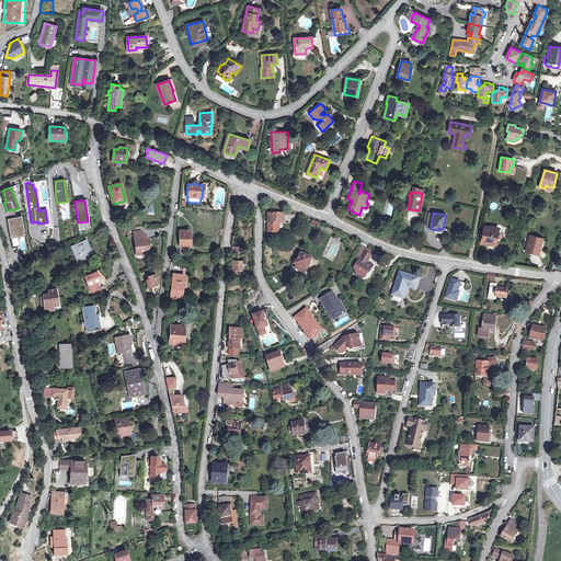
[(285,214),(275,214),(270,214),(268,214),(268,235),(279,235),(279,222),(285,222),(285,214)]
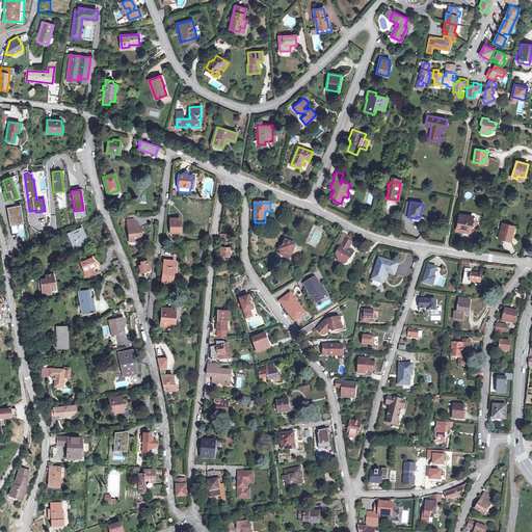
[(18,206),(6,208),(10,225),(22,223),(18,206)]
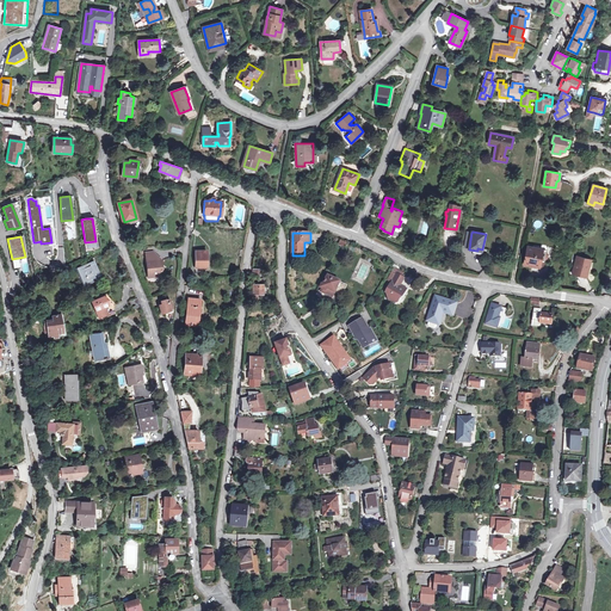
[(539,267),(541,261),(543,250),(528,247),(524,264),(539,267)]
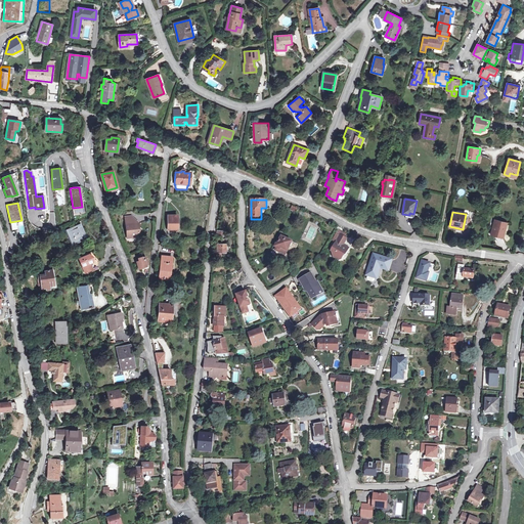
[(167,216),(167,229),(172,229),(172,228),(177,228),(177,216),(167,216)]
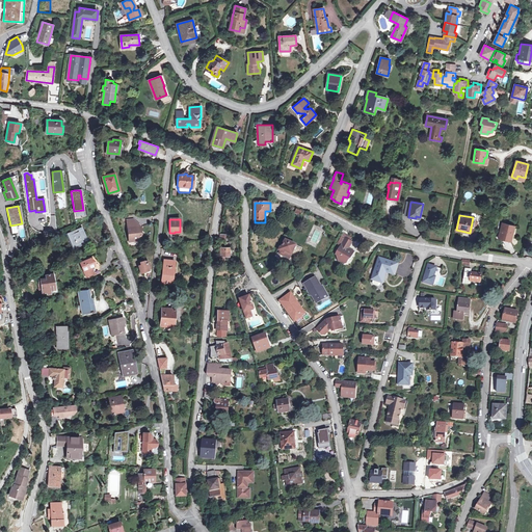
[(498,238),(511,242),(515,227),(502,222),(498,238)]
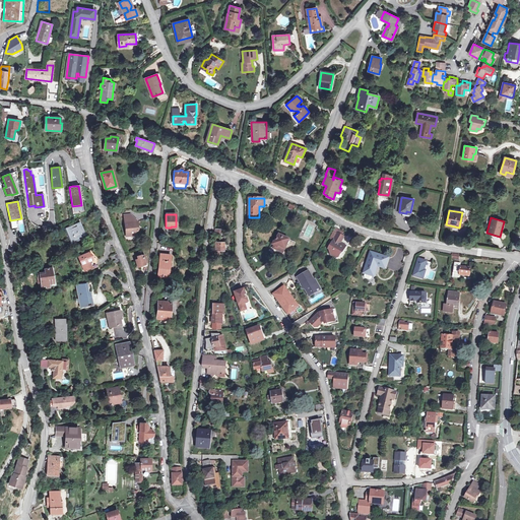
[(126,237),(133,236),(137,231),(137,224),(135,225),(135,221),(134,221),(133,218),(124,219),(126,237)]
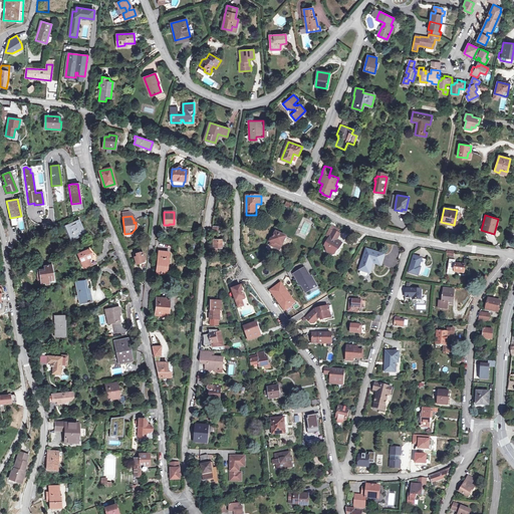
[(85,235),(79,220),(64,226),(70,241),(85,235)]
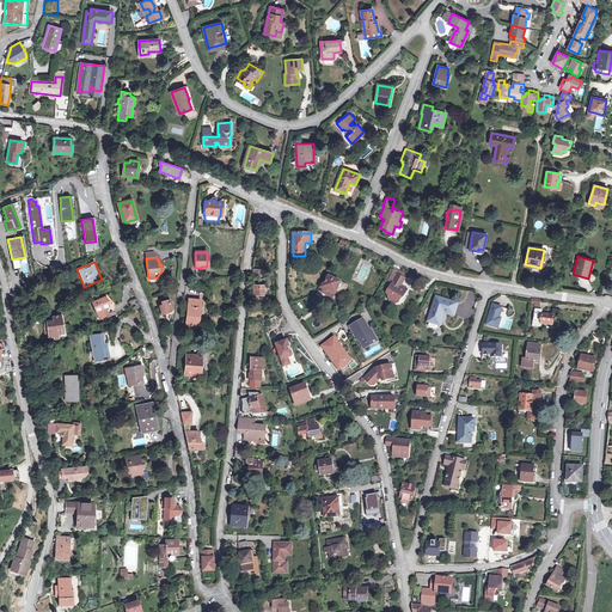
[(386,293),(390,295),(387,298),(389,300),(395,304),(397,303),(403,294),(405,293),(407,289),(401,286),(405,279),(397,274),(386,293)]
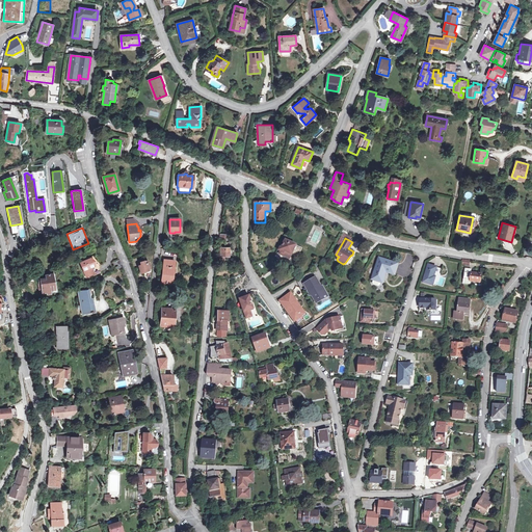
[(283,253),(282,255),(290,260),(297,245),(286,240),(282,247),(281,247),(278,250),(281,251),(283,253)]
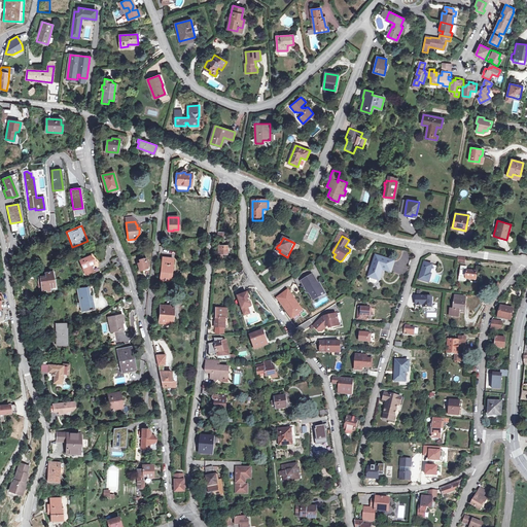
[(218,257),(221,257),(222,254),(226,254),(226,246),(218,246),(218,257)]
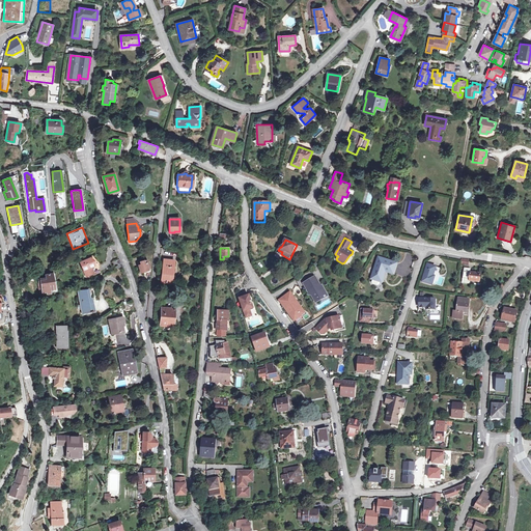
[(371,278),(382,282),(386,271),(393,274),(397,263),(379,257),(371,278)]
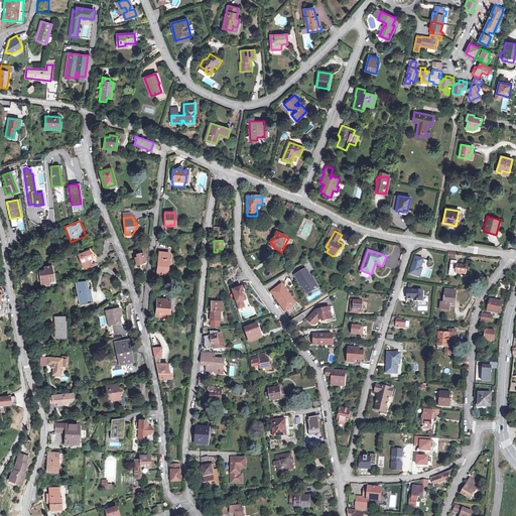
[(89,251),(78,255),(84,270),(98,265),(97,257),(93,253),(89,251)]
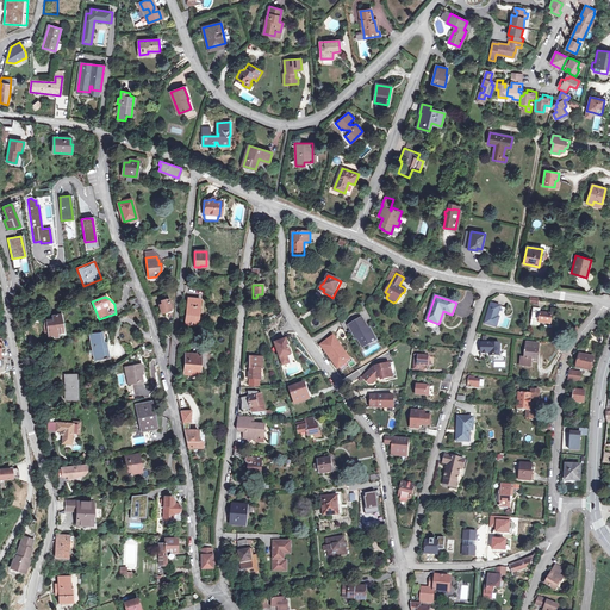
[(129,302),(132,310),(142,306),(141,306),(137,298),(129,302)]
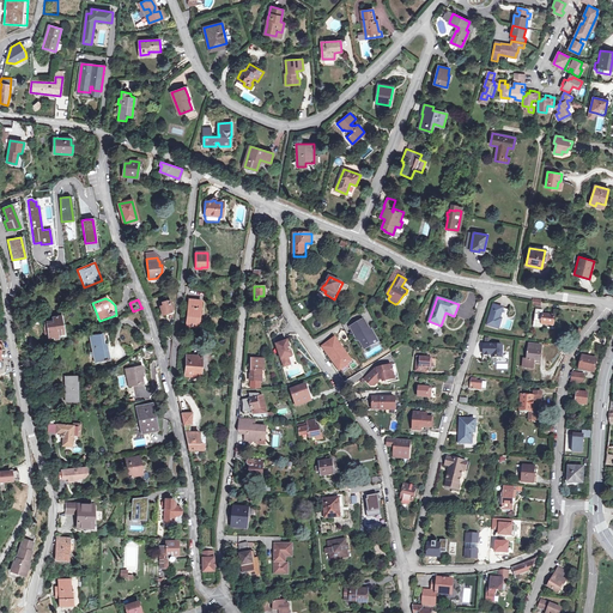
[(187,326),(198,327),(201,302),(189,299),(187,326)]
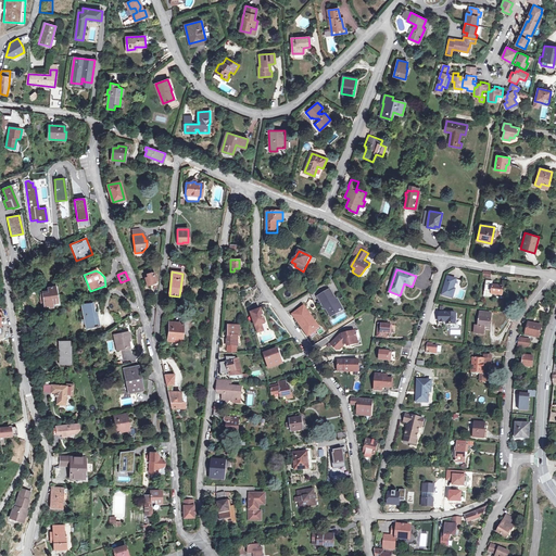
[(147,285),(155,282),(153,276),(152,276),(151,273),(147,275),(147,277),(144,278),(147,285)]
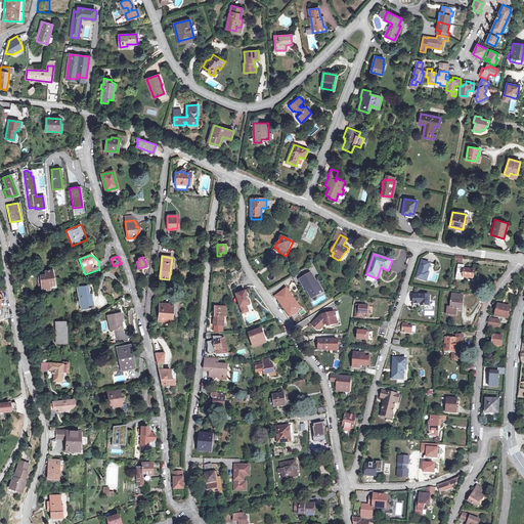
[(417,277),(427,280),(429,272),(428,272),(430,263),(422,261),(417,277)]
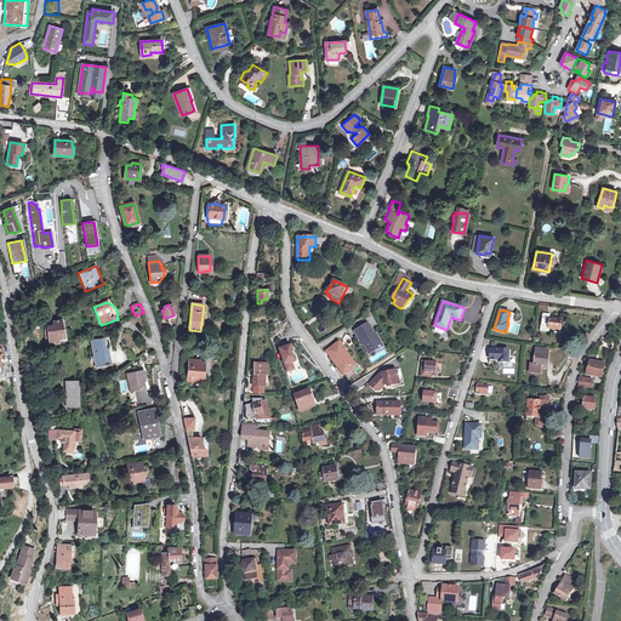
[(562,320),(550,318),(551,314),(543,313),(541,330),(550,331),(550,329),(560,330),(562,320)]
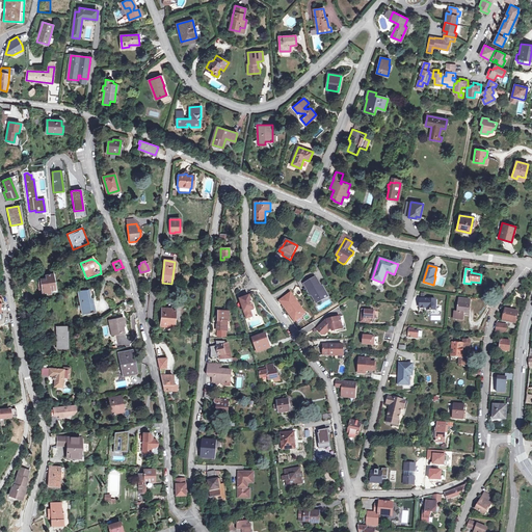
[(55,293),(52,274),(50,274),(50,272),(46,273),(46,275),(45,275),(46,281),(43,281),(42,280),(38,280),(40,284),(37,285),(38,289),(42,289),(43,293),(47,293),(47,294),(55,293)]
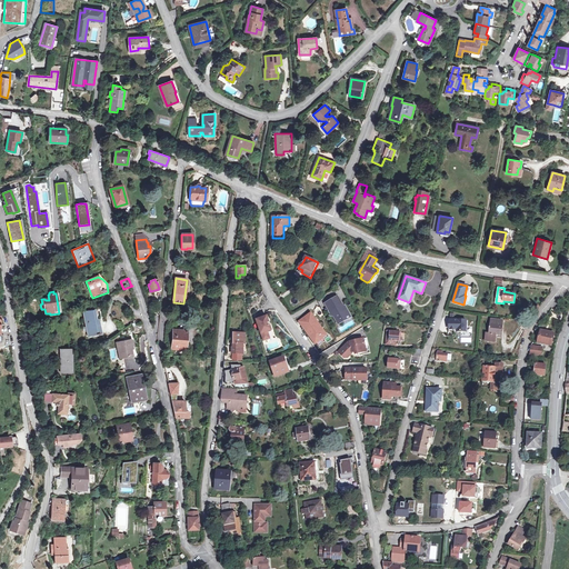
[(349,315),(338,297),(326,305),(331,313),(330,316),(333,316),(337,322),(349,315)]
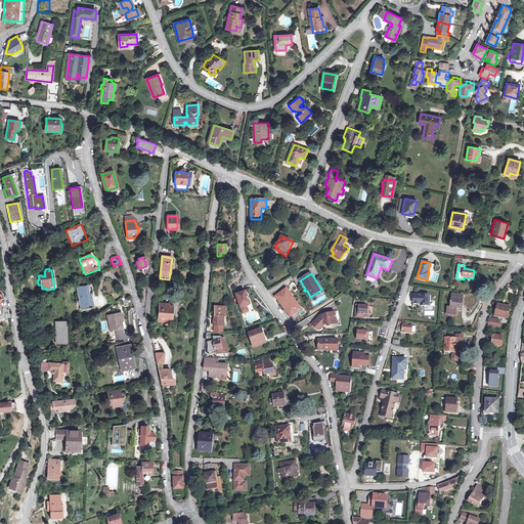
[(93,308),(91,295),(88,295),(87,287),(78,289),(80,301),(77,302),(77,306),(80,306),(81,310),(93,308)]
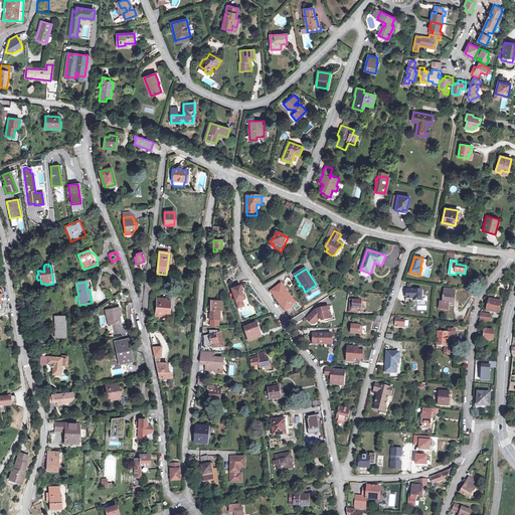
[(294,302),(282,284),(274,289),(279,295),(276,297),(284,309),(294,302)]
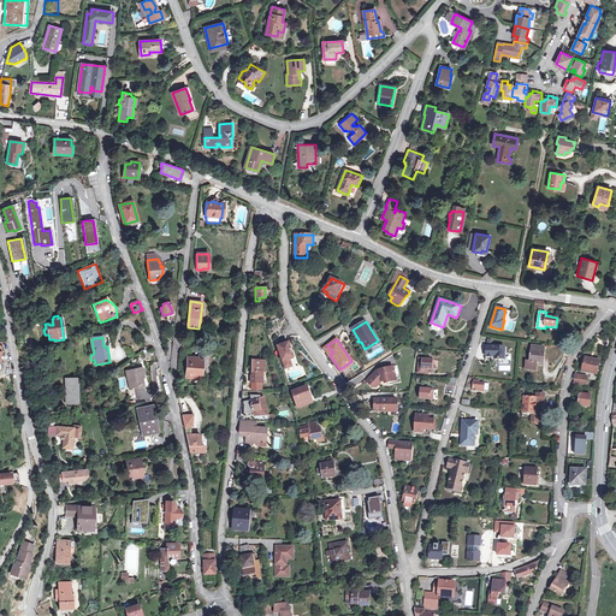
[(378,341),(365,349),(367,351),(380,344),(378,341)]
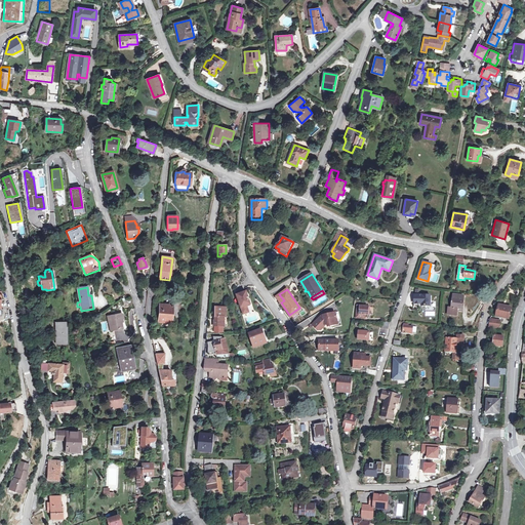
[(251,305),(246,292),(237,295),(243,314),(249,313),(247,307),(251,305)]
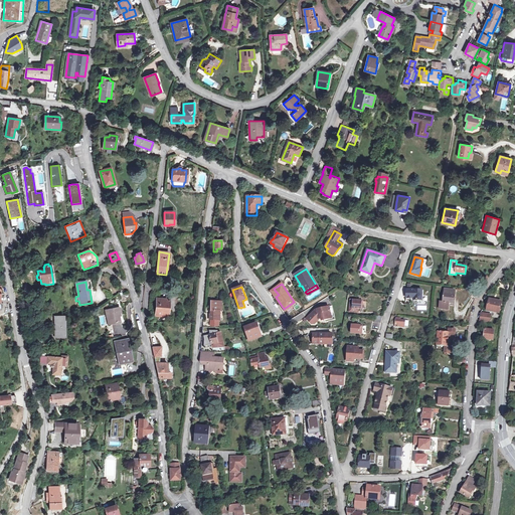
[(443,302),(440,302),(439,309),(449,310),(450,303),(453,304),(455,291),(445,289),(443,302)]
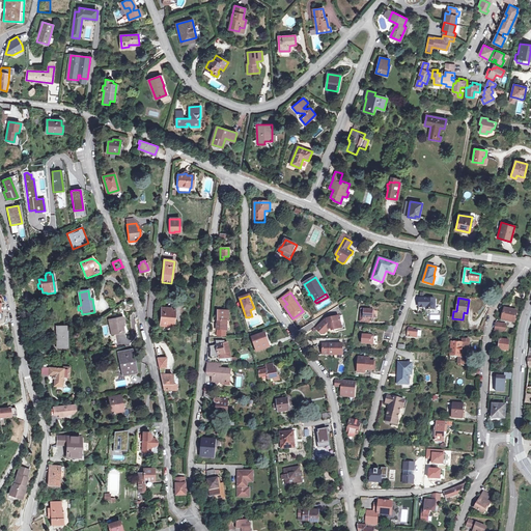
[(436,299),(419,299),(419,307),(427,307),(427,309),(436,309),(436,299)]
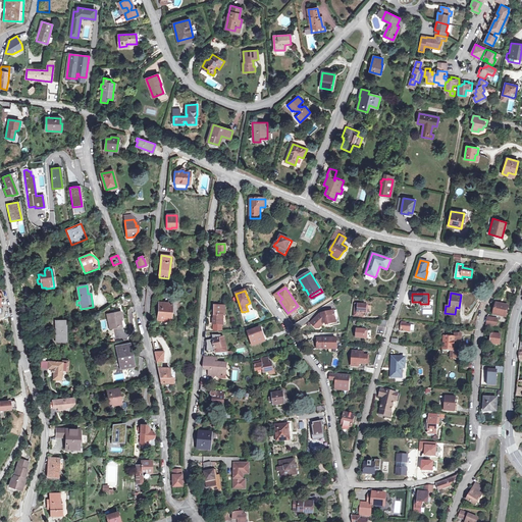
[(123,307),(133,305),(131,298),(122,300),(123,307)]
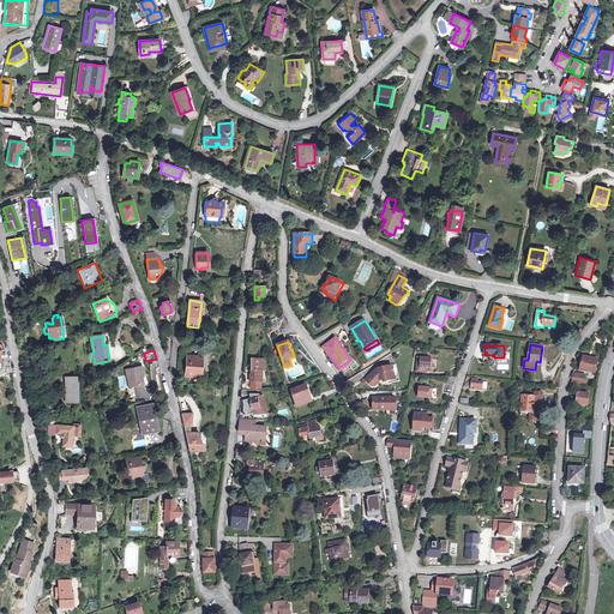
[(185,377),(200,378),(202,357),(187,356),(185,377)]
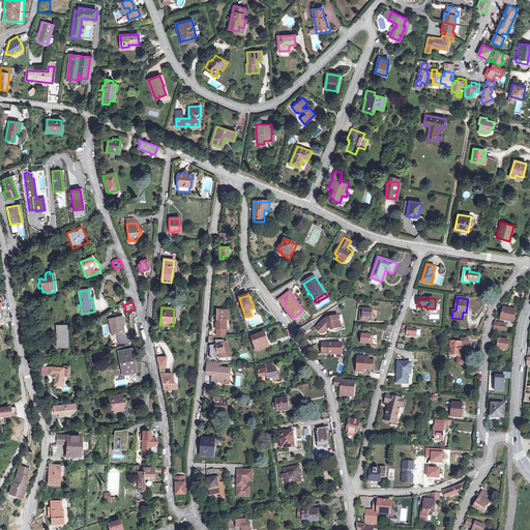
[(501,319),(513,322),(517,311),(503,307),(501,319)]
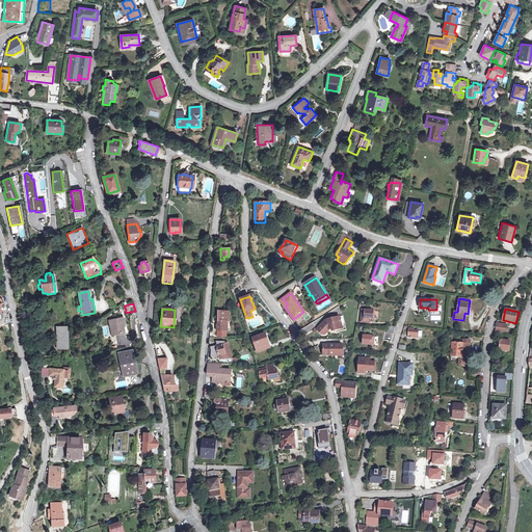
[(375,311),(363,310),(361,321),(370,322),(371,319),(374,319),(375,311)]
